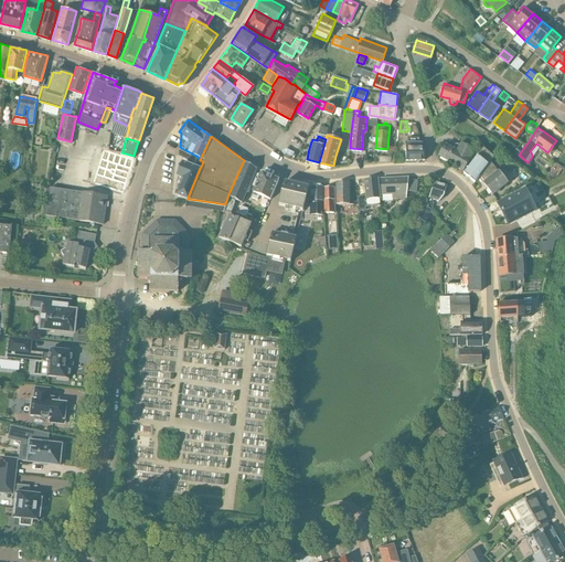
[(405,141),(406,158),(425,158),(424,146),(423,141),(405,141)]
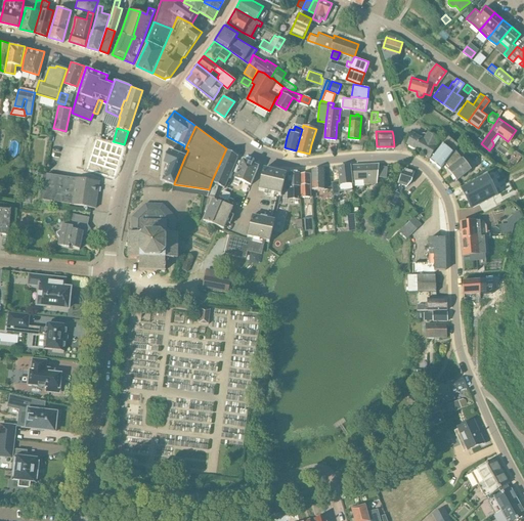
[(412,132),(407,142),(430,155),(435,145),(435,144),(439,138),(428,132),(424,138),(412,132)]
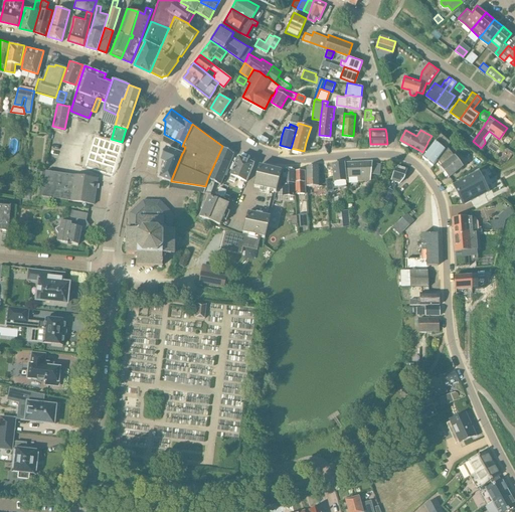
[(466,131),(461,139),(470,145),(473,141),(475,137),(466,131)]
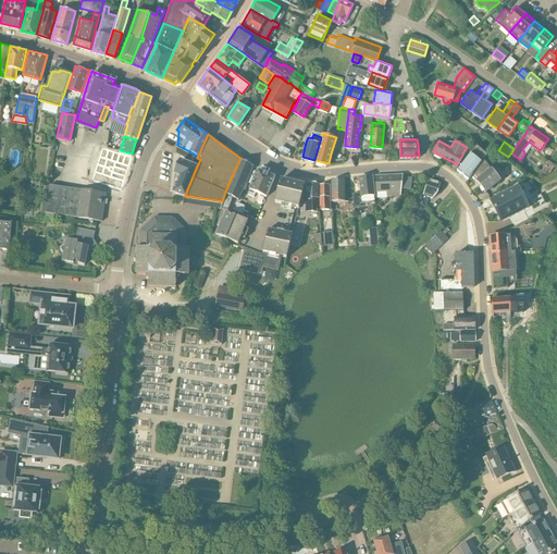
[(468,177),(473,171),(483,158),(487,152),(477,144),(457,169),(468,177)]
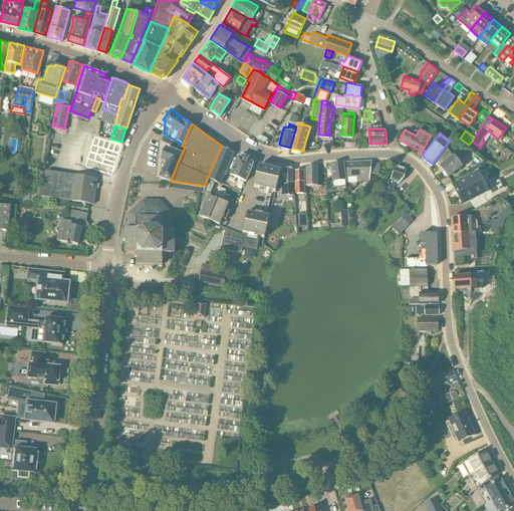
[(94,134),(85,164),(111,173),(121,143),(94,134)]
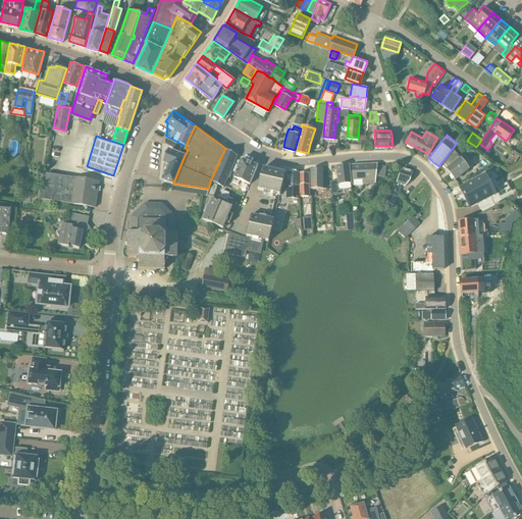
[(161,177),(161,178),(162,178),(173,184),(173,183),(185,155),(186,154),(168,147),(164,159),(163,161),(168,163),(168,164),(165,163),(163,168),(165,168),(162,175),(161,177)]
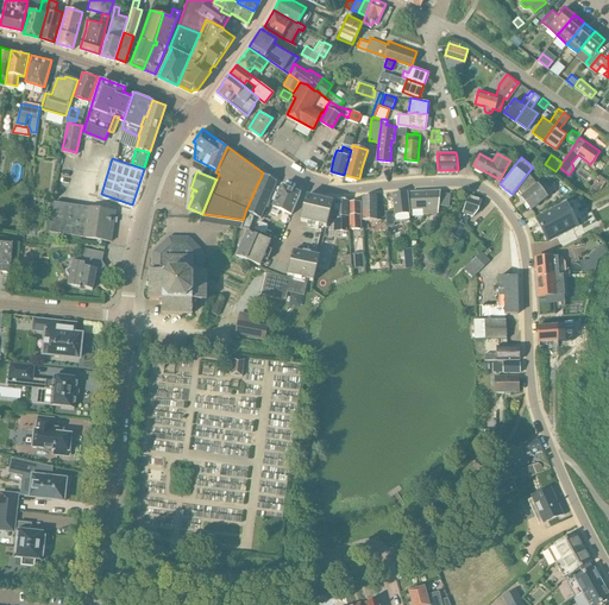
[(243,220),(242,226),(250,227),(255,213),(261,216),(269,196),(272,190),(275,183),(276,181),(277,180),(263,171),(263,172),(246,209),(243,220)]
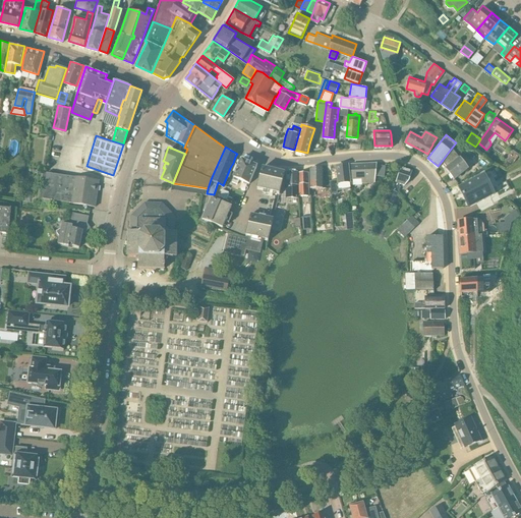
[(467,168),(452,148),(443,160),(447,166),(446,167),(454,177),(462,171),(467,168)]
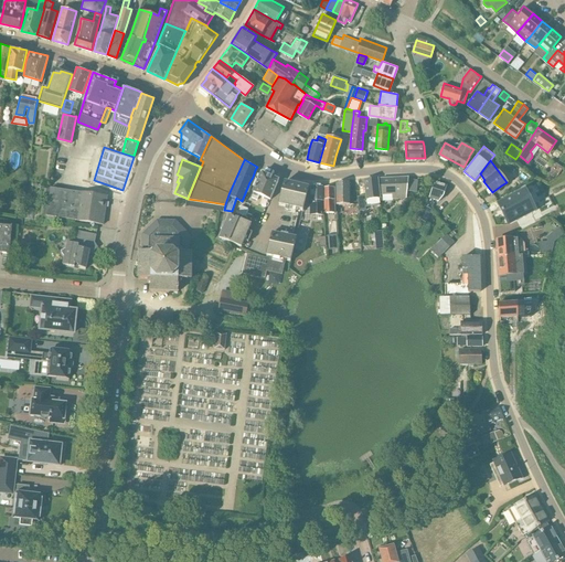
[(257,180),(251,195),(257,198),(259,192),(270,198),(278,178),(262,170),(257,180)]
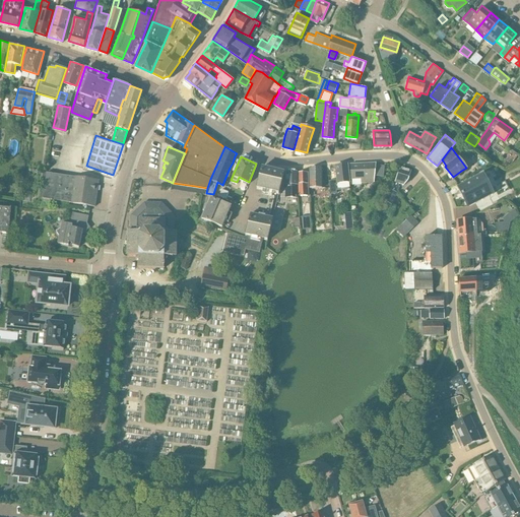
[(374,181),(376,160),(350,163),(351,178),(362,177),(363,181),(373,181),(374,181)]
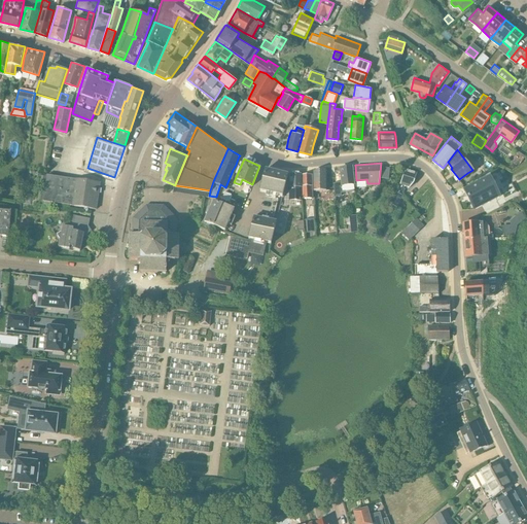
[(352,165),(340,166),(341,170),(342,180),(342,184),(346,183),(347,190),(355,189),(354,182),(353,175),(352,165)]
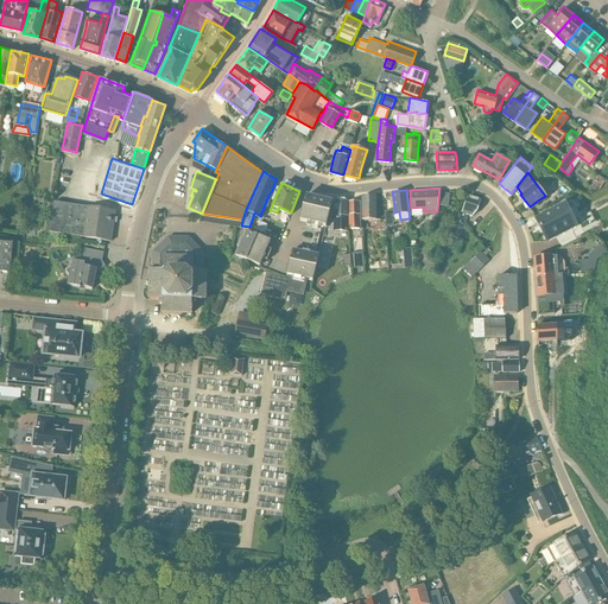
[(301,218),(314,221),(325,224),(333,199),(306,192),(301,218)]
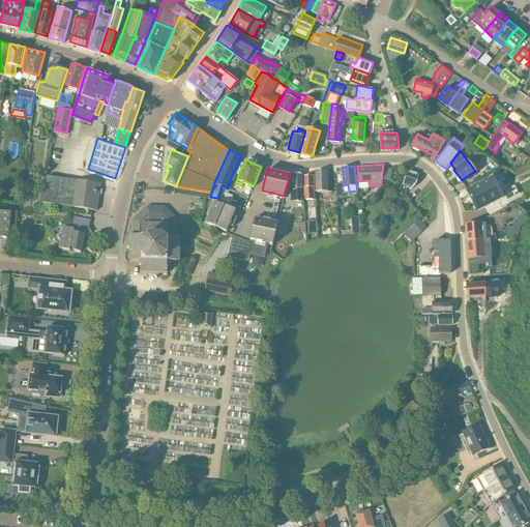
[(419,171),(408,168),(404,182),(402,187),(400,192),(393,204),(400,207),(406,195),(405,194),(409,185),(412,185),(416,180),(419,171)]
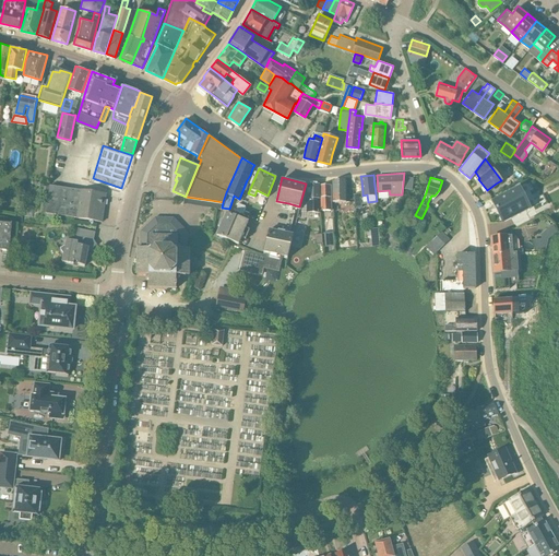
[(346,200),(345,182),(345,178),(333,179),(333,201),(346,200)]
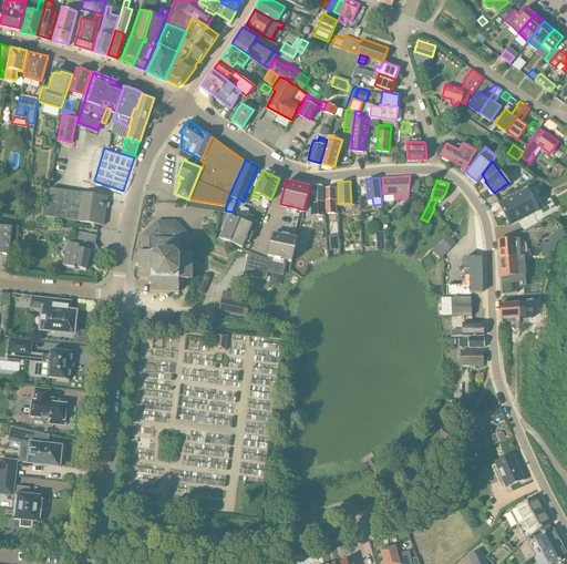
[(312,184),(312,195),(311,213),(325,213),(325,184),(312,184)]
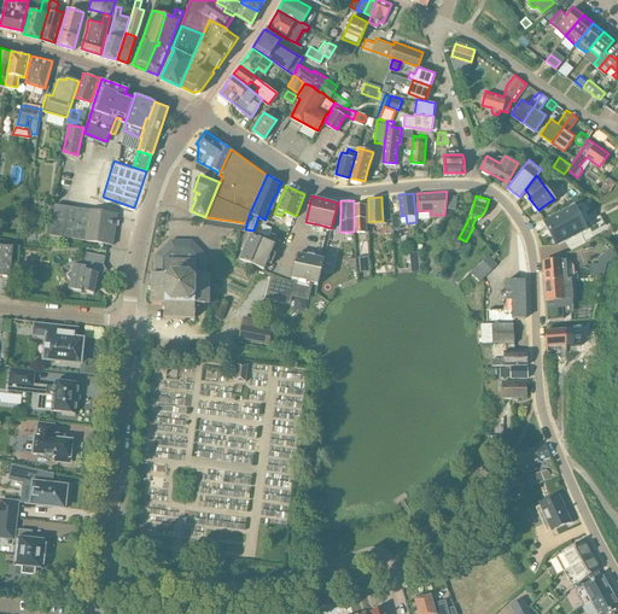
[(366,229),(366,214),(366,202),(354,202),(355,229),(366,229)]
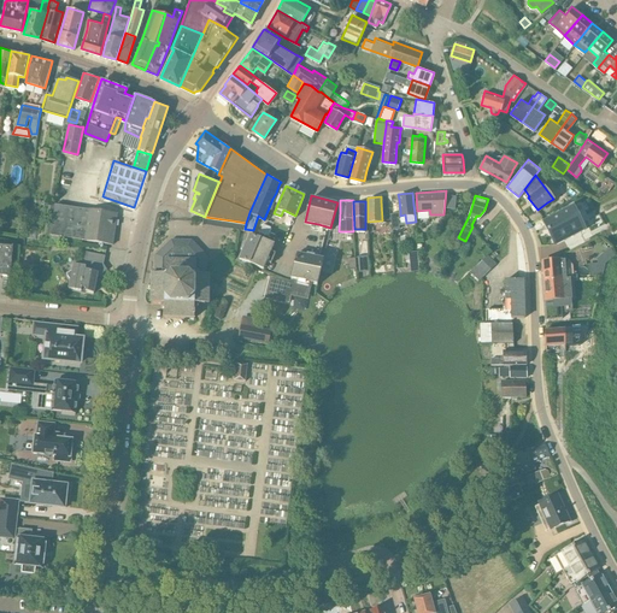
[(87,239),(100,241),(112,242),(117,211),(105,210),(54,202),(51,234),(87,239)]
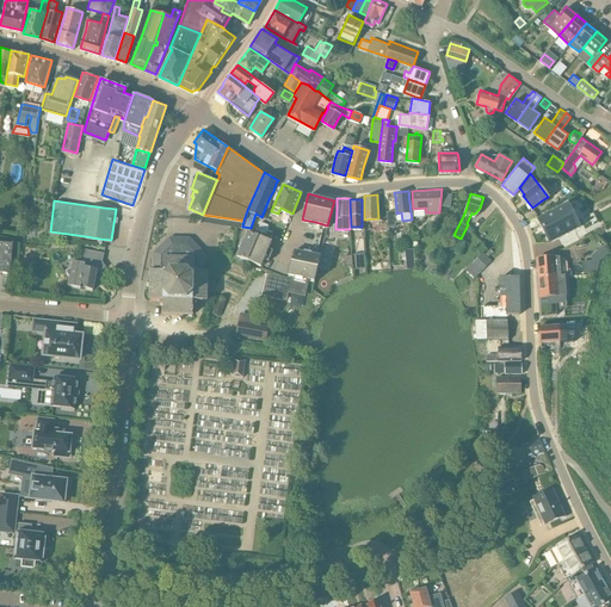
[(568,204),(550,214),(539,218),(550,240),(579,225),(568,204)]
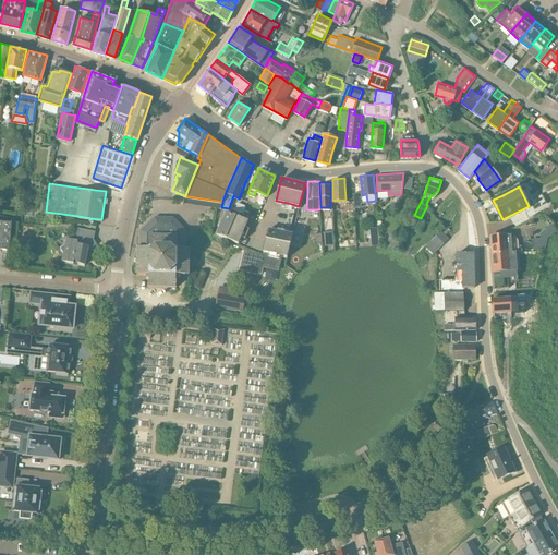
[(362,191),(352,192),(354,206),(361,206),(361,203),(360,195),(362,195),(362,191)]
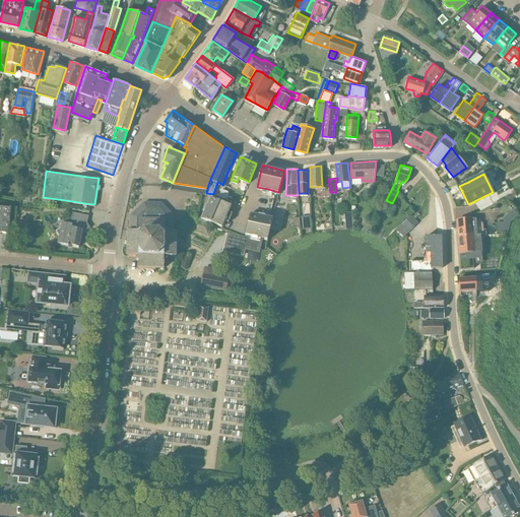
[(201,216),(204,217),(222,225),(231,204),(210,195),(201,216)]
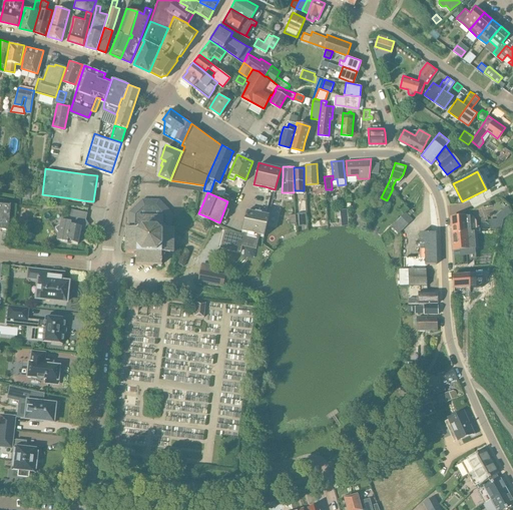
[(137,253),(137,263),(162,263),(162,255),(165,255),(165,251),(174,251),(175,226),(172,226),(172,211),(162,198),(145,197),(132,210),(132,225),(126,225),(125,250),(134,250),(134,253),(137,253)]
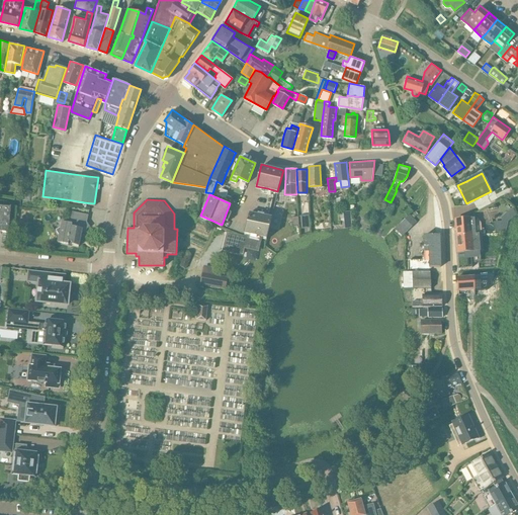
[(0,231),(0,232),(0,230),(8,231),(8,233),(9,233),(11,204),(0,203),(0,231)]
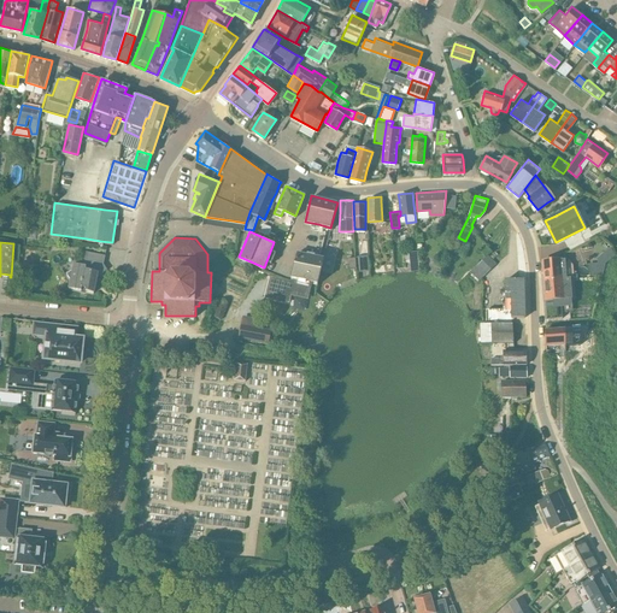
[(72,269),(72,267),(66,271),(70,277),(71,277),(69,286),(94,290),(97,273),(98,273),(107,267),(104,261),(105,253),(86,249),(83,263),(74,261),(72,269)]
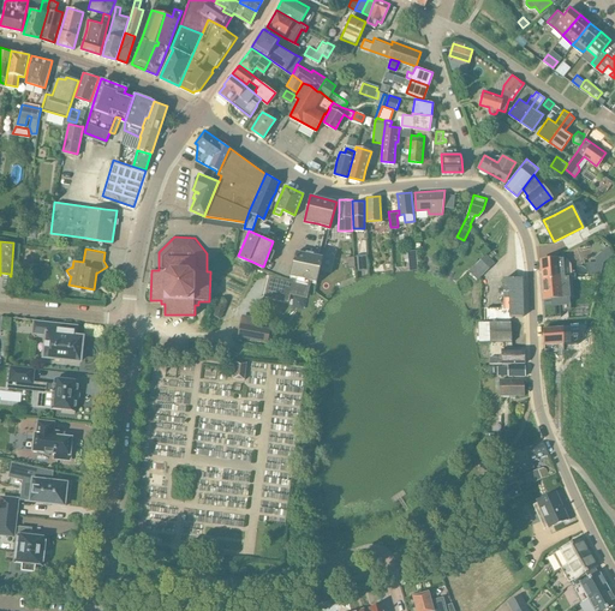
[(269,271),(263,294),(288,300),(291,293),(306,297),(309,286),(310,286),(311,281),(316,282),(322,256),(310,253),(297,250),(293,265),(290,275),(290,277),(281,275),(281,276),(269,271)]
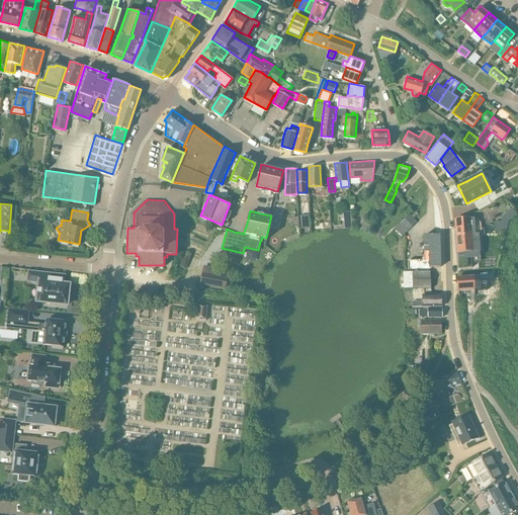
[(410,212),(391,231),(398,238),(417,220),(410,212)]
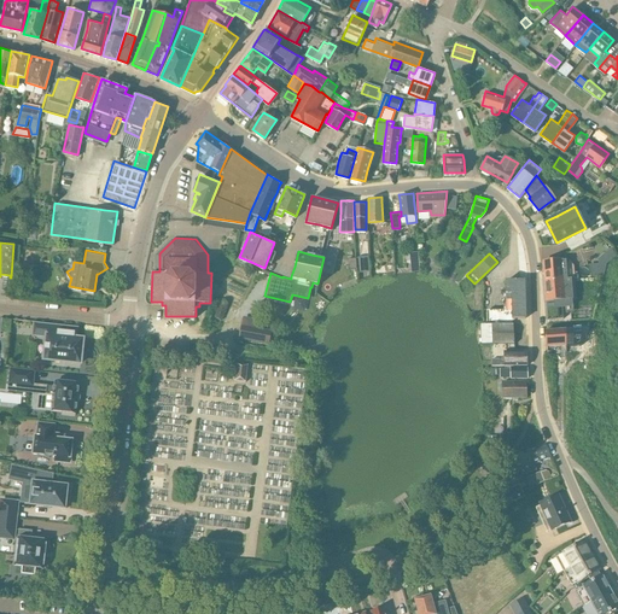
[(543,259),(546,288),(571,286),(571,276),(567,276),(566,257),(543,259)]
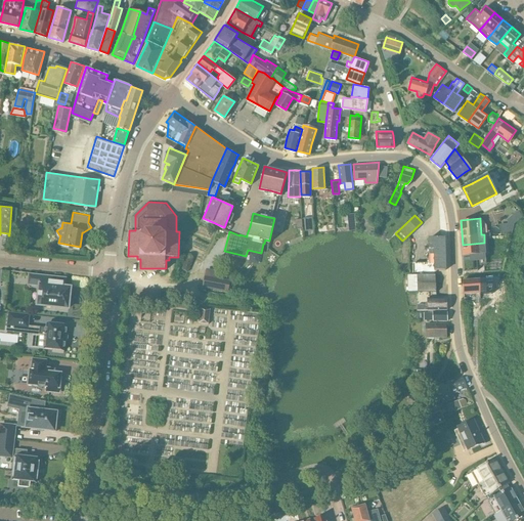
[(436,273),(436,268),(446,268),(445,236),(435,236),(430,236),(430,252),(429,252),(429,261),(415,261),(415,273),(436,273)]
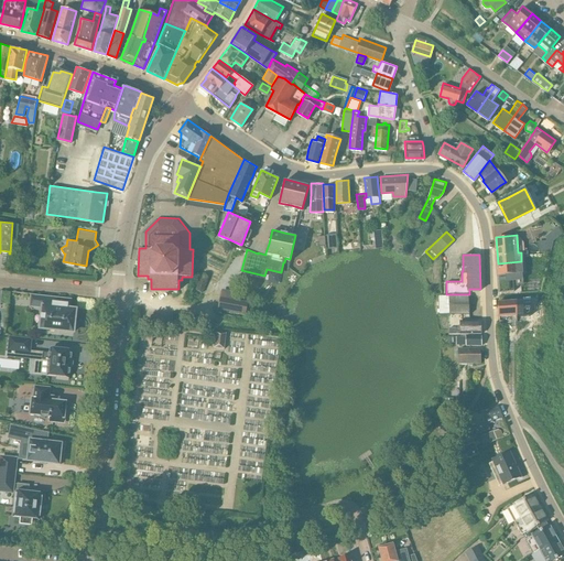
[(521,261),(498,263),(498,272),(500,290),(514,290),(512,271),(522,271),(521,261)]
